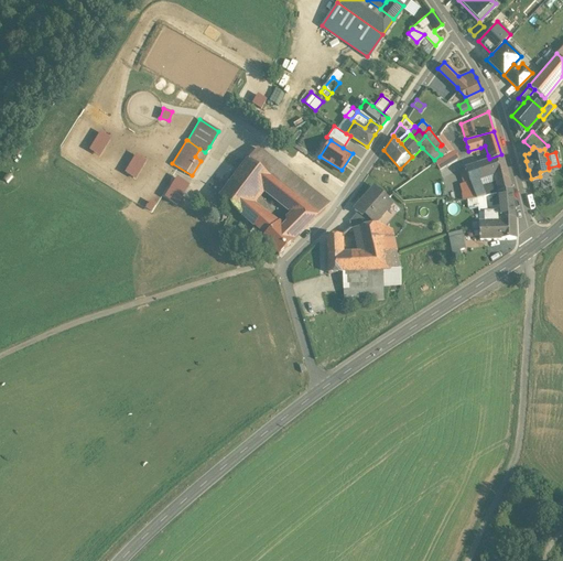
[(479,162),(475,164),(478,176),(496,172),(506,170),(501,154),(489,159),(479,162)]
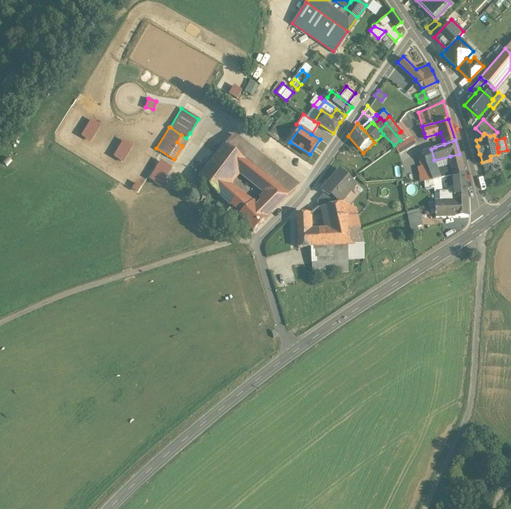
[(225,145),(199,179),(220,195),(228,185),(226,184),(237,169),(244,159),(225,145)]
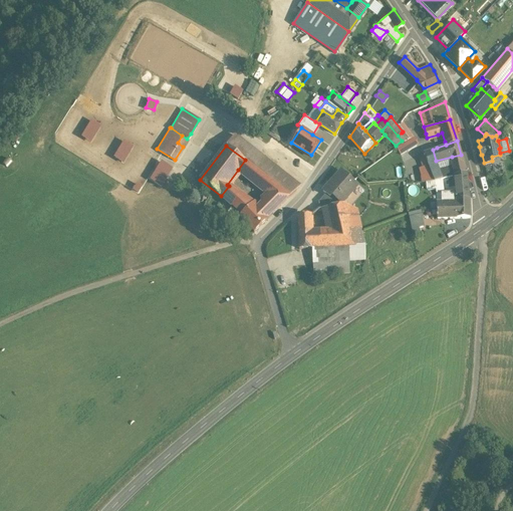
[(299,184),(255,150),(245,160),(238,170),(267,192),(262,198),(263,203),(272,211),(299,184)]
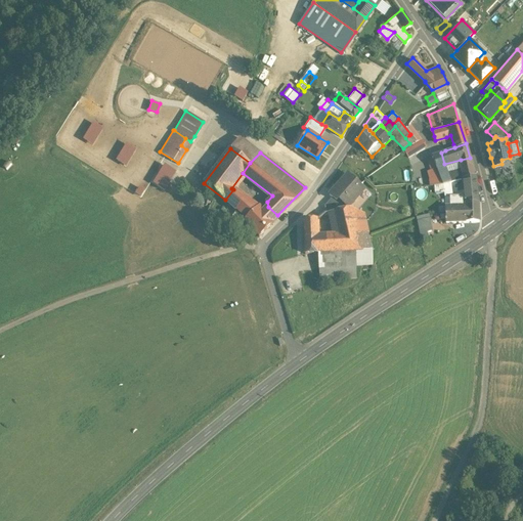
[(429,169),(426,170),(428,184),(430,183),(434,183),(442,182),(448,181),(445,173),(440,176),(436,167),(444,164),(441,153),(436,154),(432,156),(428,159),(426,160),(429,169)]
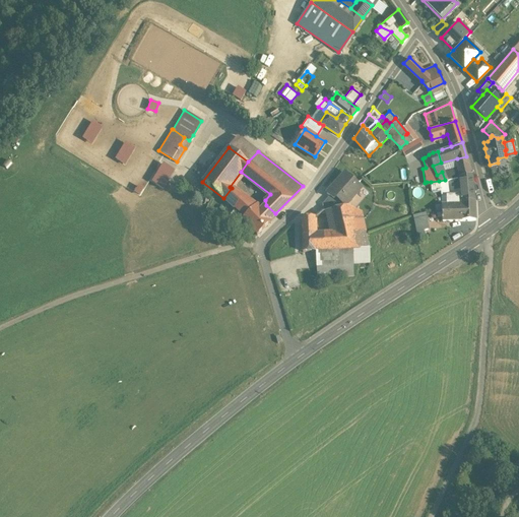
[(466,156),(457,158),(459,167),(461,175),(470,173),(466,156)]
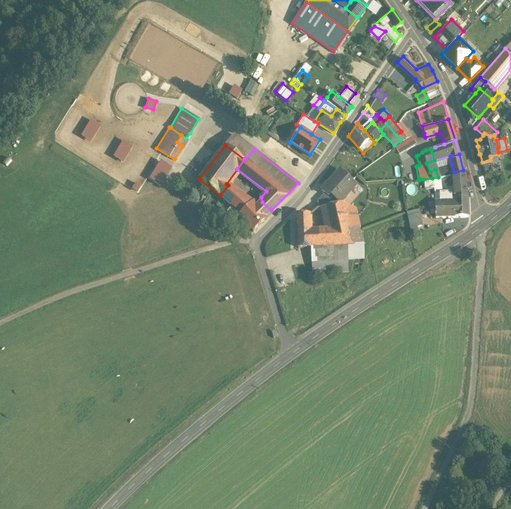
[(452,164),(435,169),(438,177),(440,176),(451,174),(451,173),(454,172),(452,164)]
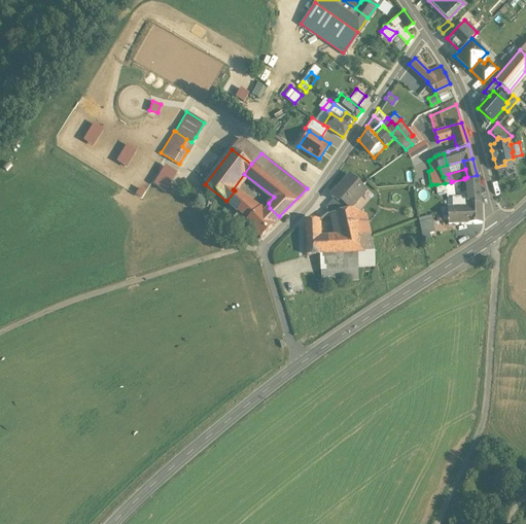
[(365,187),(348,172),(329,193),(332,196),(337,199),(339,197),(349,206),(365,187)]
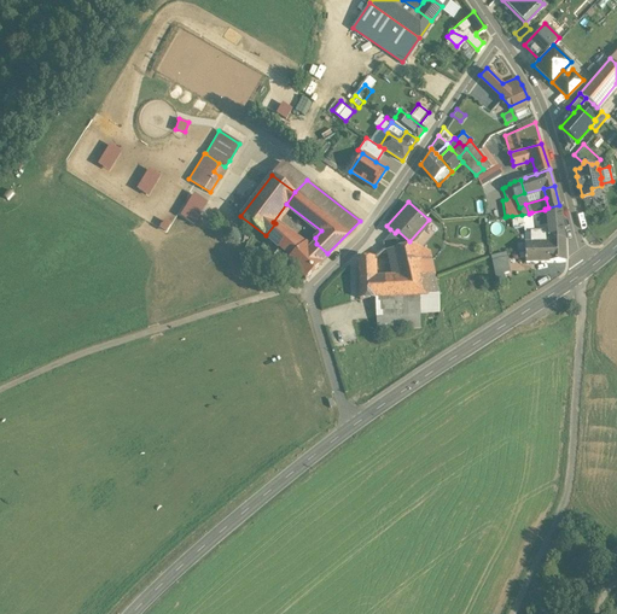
[(548,208),(545,209),(545,210),(546,222),(547,231),(547,237),(563,237),(559,205),(548,208)]
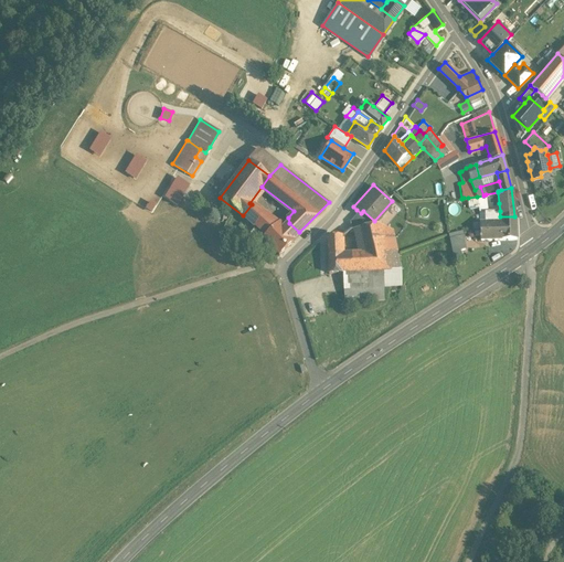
[(498,192),(486,194),(488,205),(499,203),(498,192)]
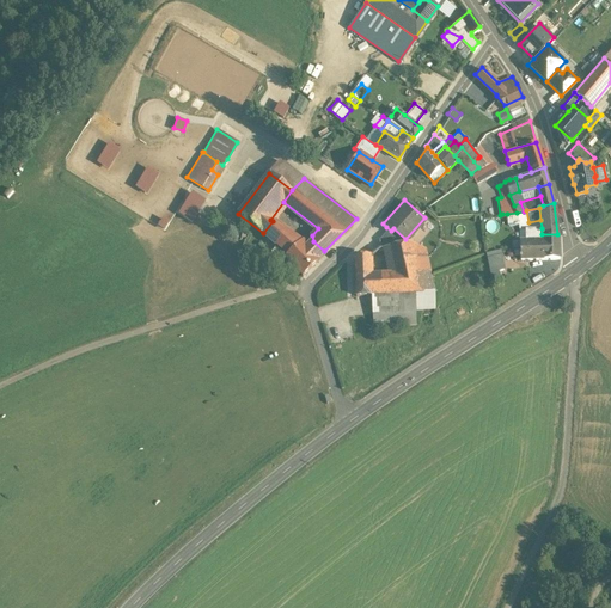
[(524,212),(517,213),(517,219),(518,226),(529,225),(529,222),(526,210),(524,212)]
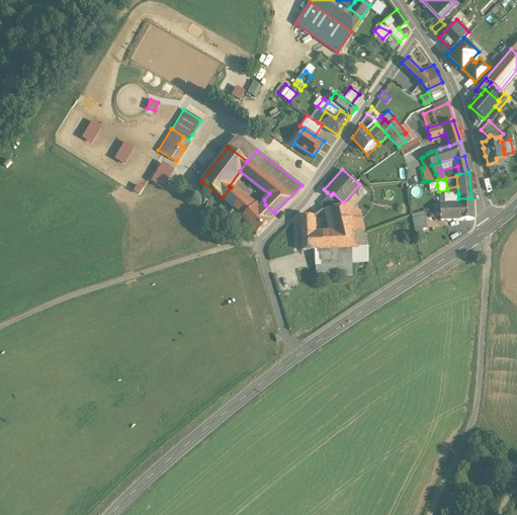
[(248,200),(231,187),(223,197),(225,199),(234,207),(238,211),(248,200)]
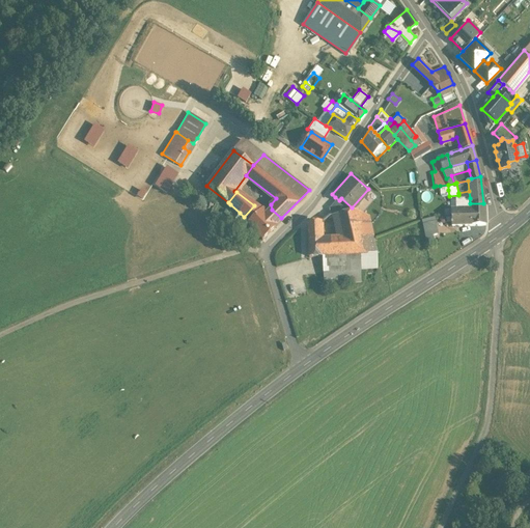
[(458,198),(458,195),(449,196),(450,206),(459,205),(470,205),(470,203),(470,198),(458,198)]
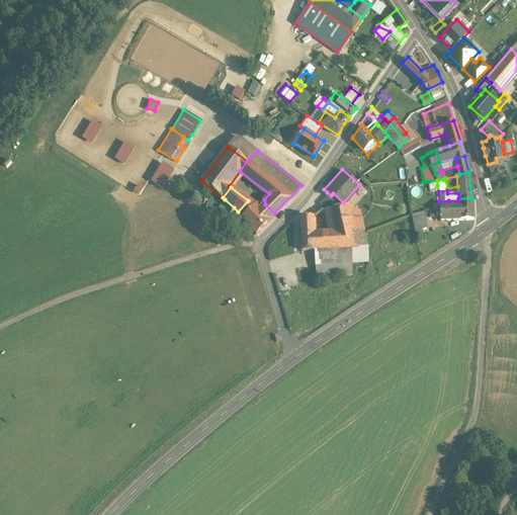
[(333,193),(331,195),(327,192),(320,200),(322,207),(329,206),(343,203),(343,202),(333,193)]
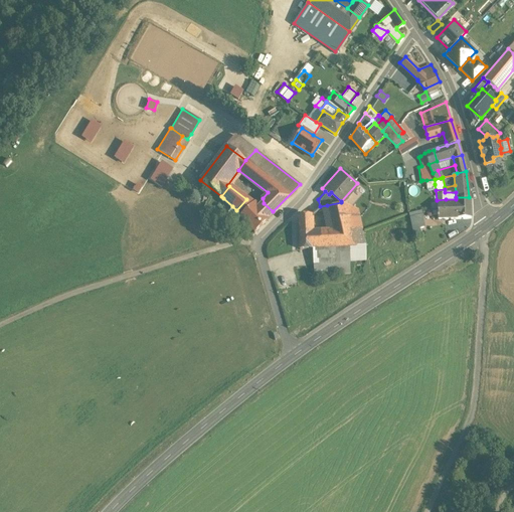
[(470,215),(469,197),(456,197),(456,199),(446,199),(437,200),(438,216),(470,215)]
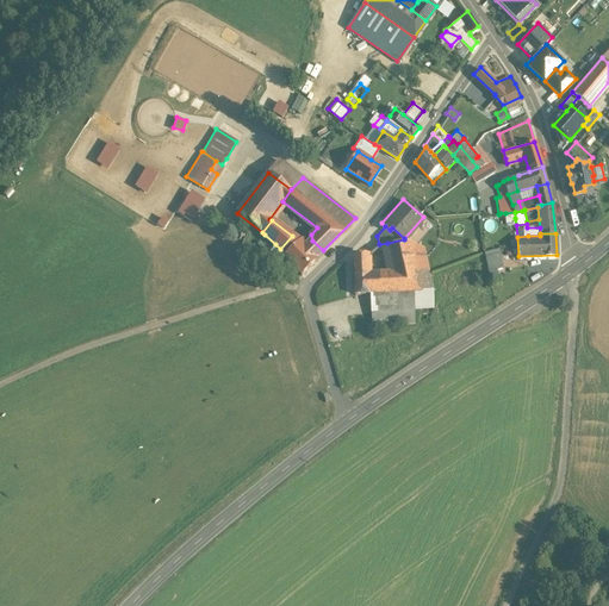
[(275,244),(265,235),(259,242),(269,251),(275,244)]
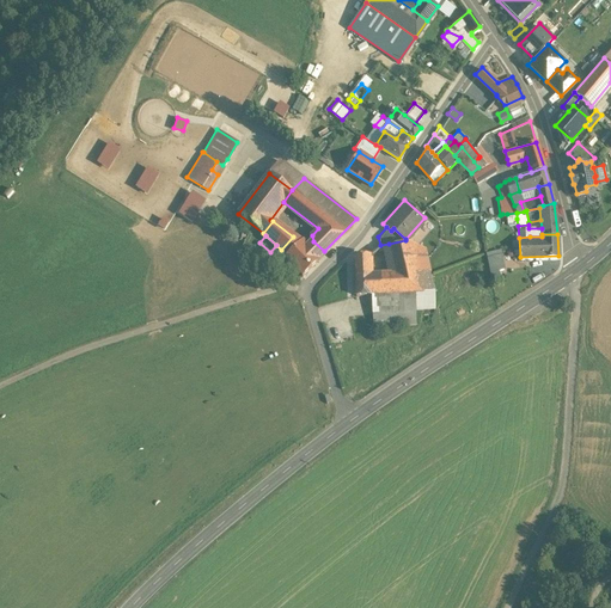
[(313,241),(312,235),(303,245),(317,258),(324,251),(313,241)]
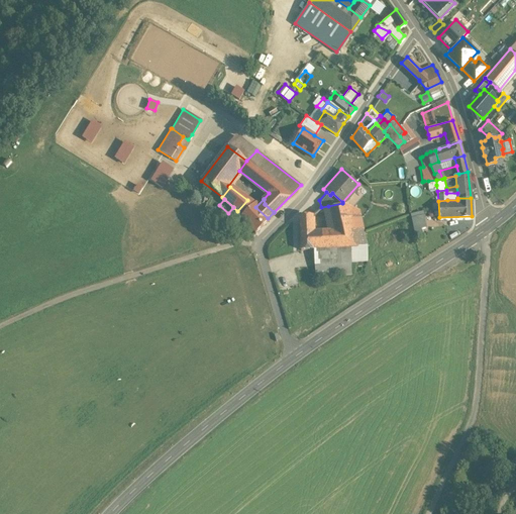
[(253,204),(247,200),(237,211),(239,212),(242,215),(240,217),(254,231),(256,229),(268,218),(255,207),(253,204)]
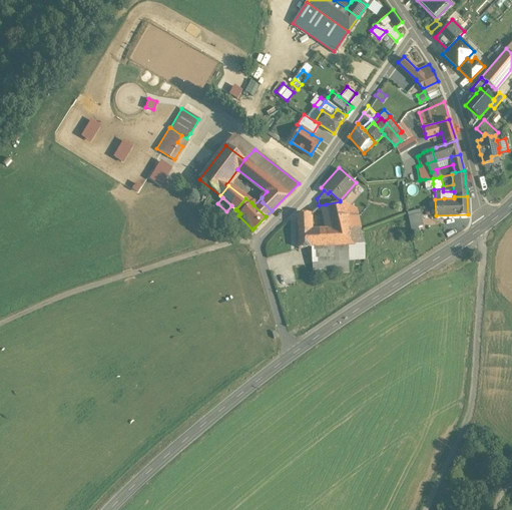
[(331,227),(310,228),(310,244),(312,270),(348,269),(347,258),(363,257),(364,241),(359,212),(345,215),(342,201),(340,201),(326,204),(331,227)]
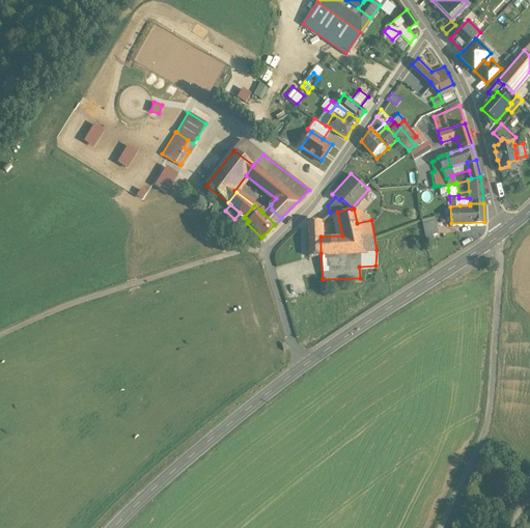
[(370,214),(354,209),(357,223),(371,220),(370,214)]
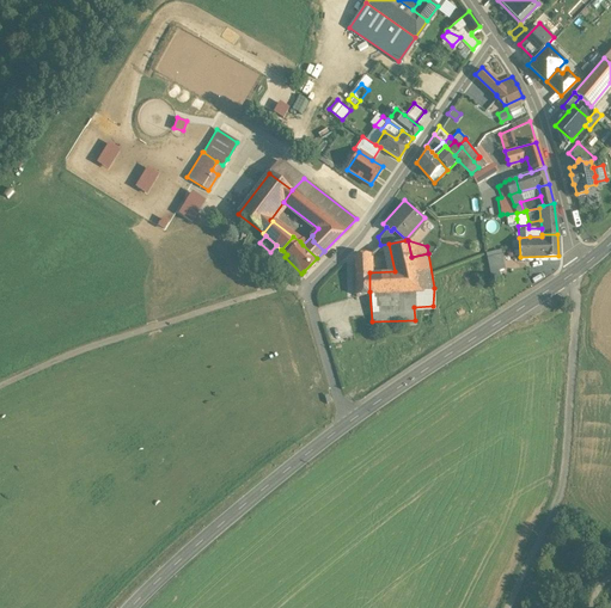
[(281,250),(276,245),(270,252),(276,258),(283,251),(281,250)]
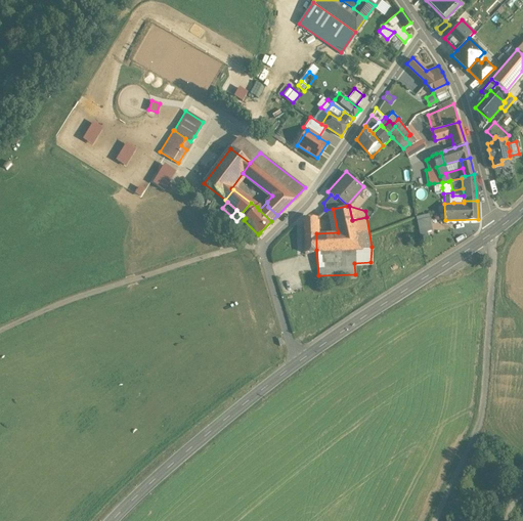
[(418,216),(420,230),(430,228),(427,214),(418,216)]
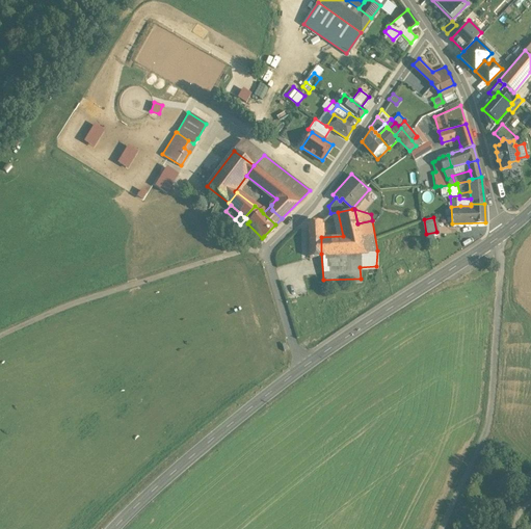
[(320,220),(308,220),(309,255),(321,254),(321,237),(320,220)]
